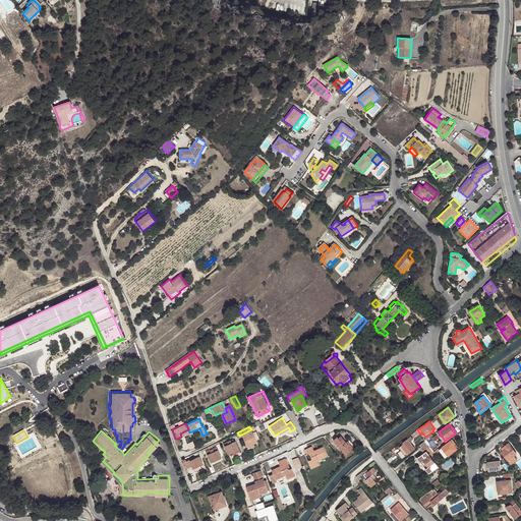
[(256,442),(251,431),(241,436),(246,446),(253,443),(256,442)]
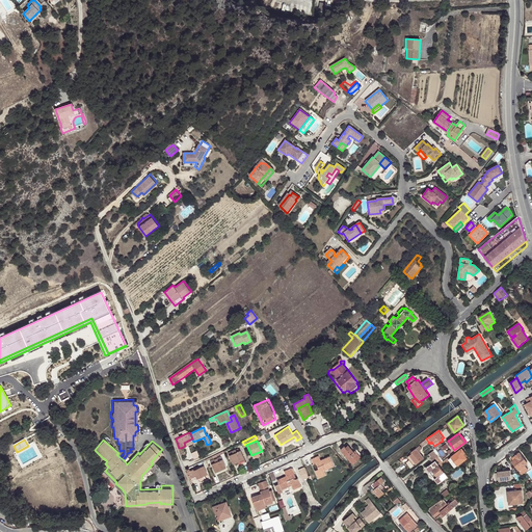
[(354,450),(350,446),(349,445),(346,447),(344,445),(341,449),(353,462),(362,455),(356,449),(355,450),(354,450)]
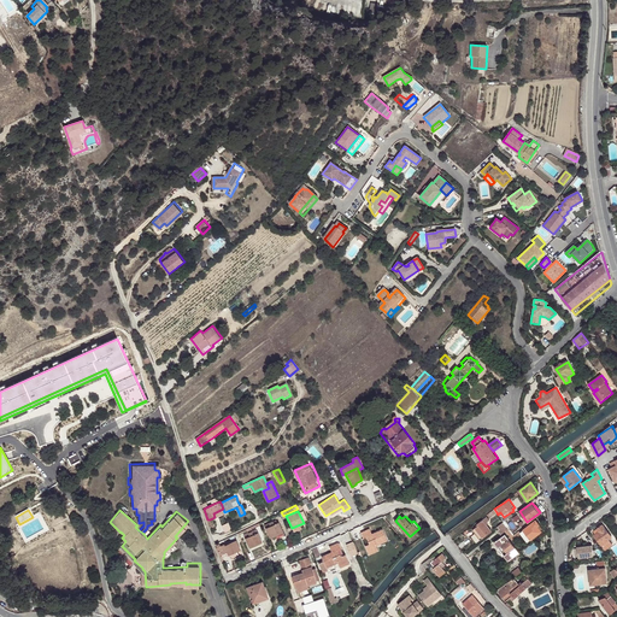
[(483,538),(493,530),(485,519),(488,517),(487,516),(479,522),(480,524),(472,529),(481,539),(483,538)]
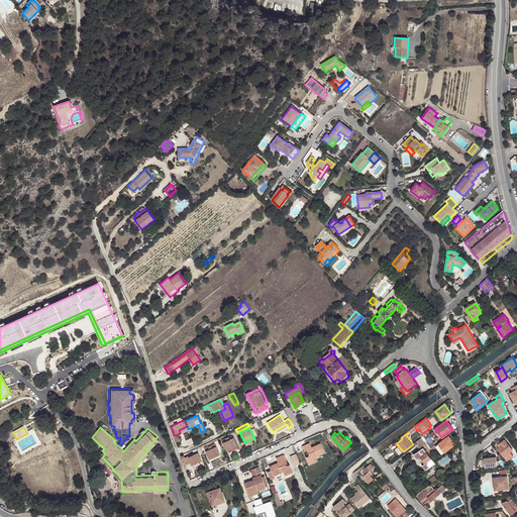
[(437,446),(442,453),(454,444),(450,440),(451,440),(451,439),(449,436),(449,437),(448,436),(436,445),(437,446)]
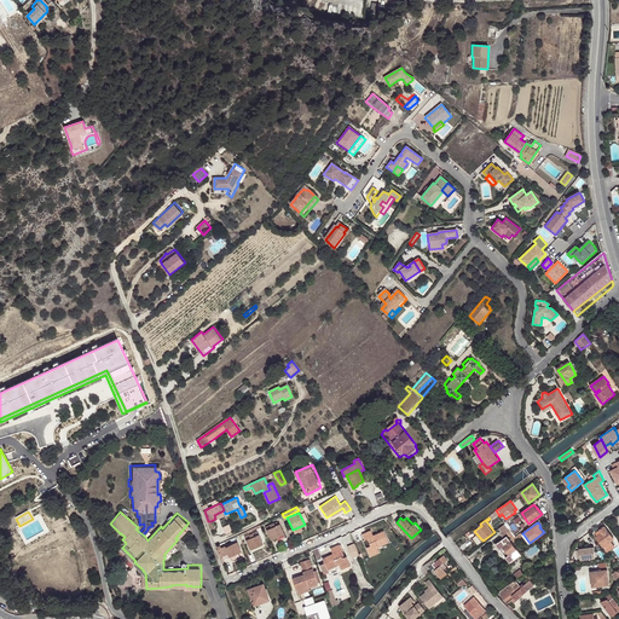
[(507,533),(510,530),(505,524),(499,527),(504,534),(507,533)]
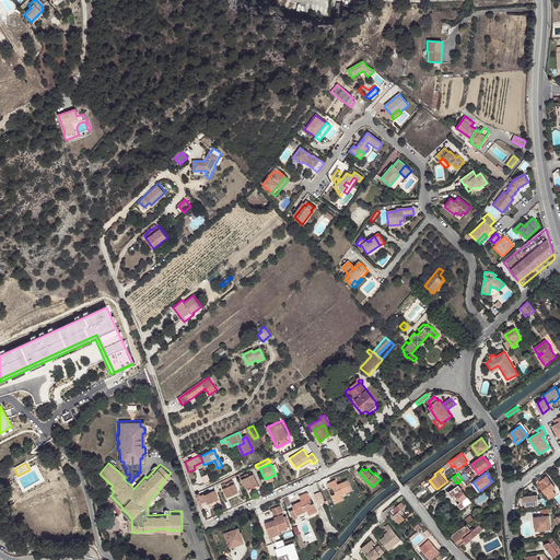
[(248,477),(247,475),(240,477),(245,489),(256,483),(253,475),(248,477)]
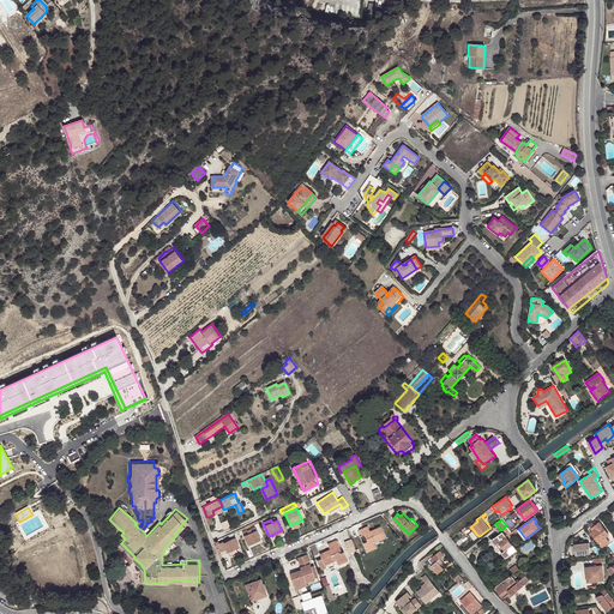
[(600,523),(595,525),(597,529),(593,533),(601,545),(605,542),(603,539),(609,535),(600,523)]
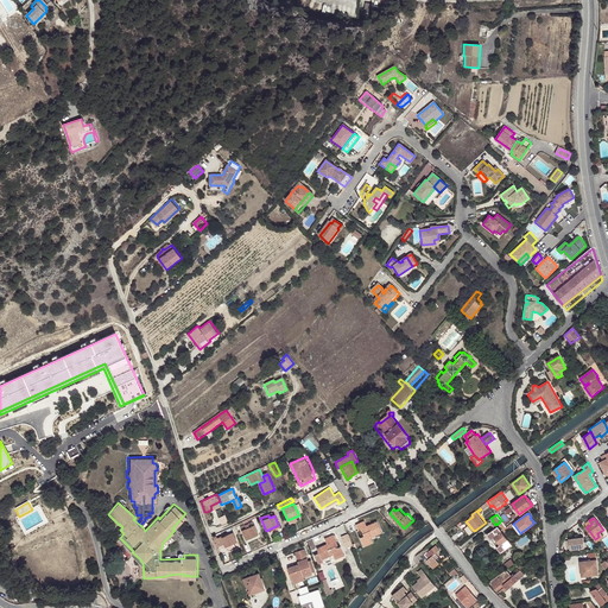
[(245,540),(258,534),(252,523),(240,529),(245,540)]
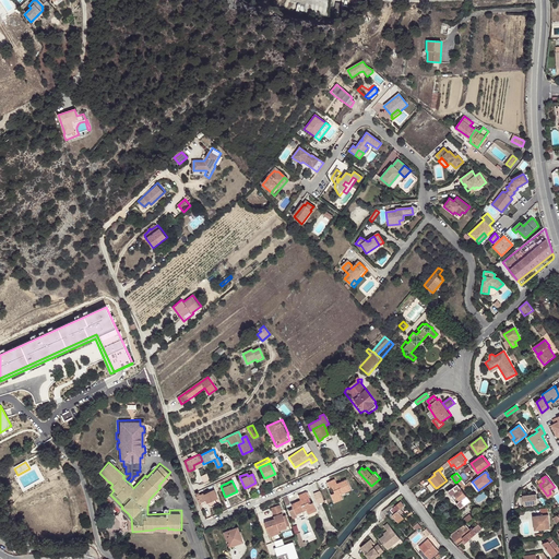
[(333,501),(342,497),(340,494),(342,492),(342,494),(351,490),(346,480),(336,485),(334,480),(326,485),(329,489),(331,488),(334,494),(330,496),(333,501)]
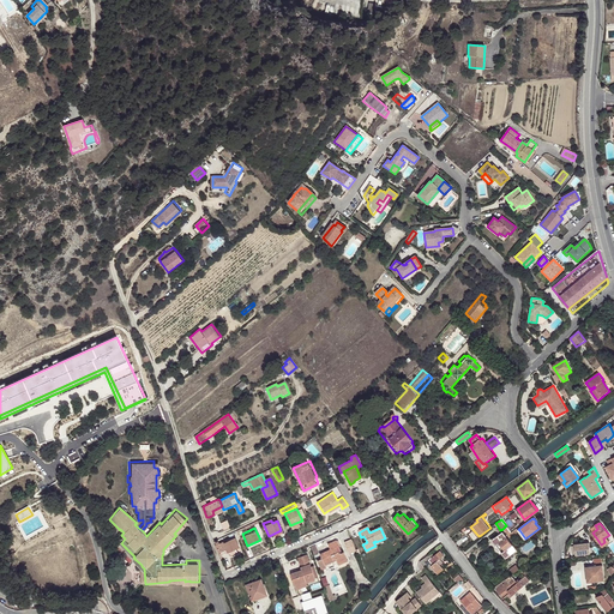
[(510,539),(519,530),(518,529),(517,528),(511,533),(507,535),(510,539)]
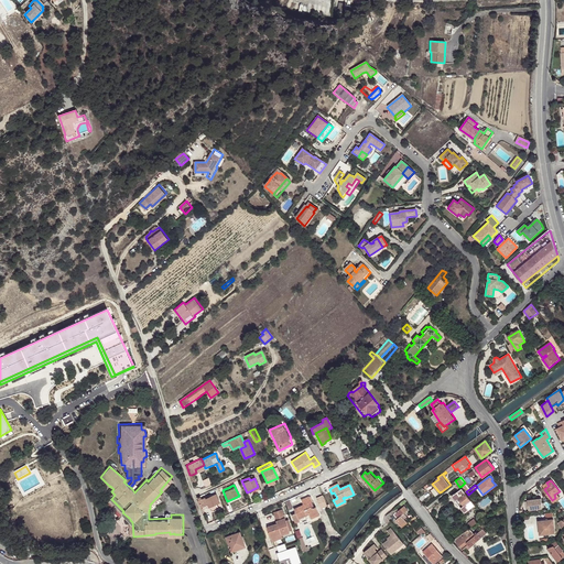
[(469,508),(475,505),(466,492),(465,491),(463,487),(452,495),(458,505),(466,513),(470,510),(469,508)]
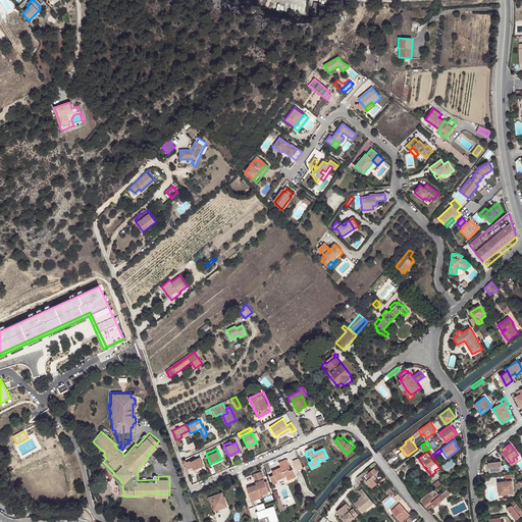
[(190,463),(192,468),(193,470),(200,467),(198,463),(200,462),(199,459),(190,463)]
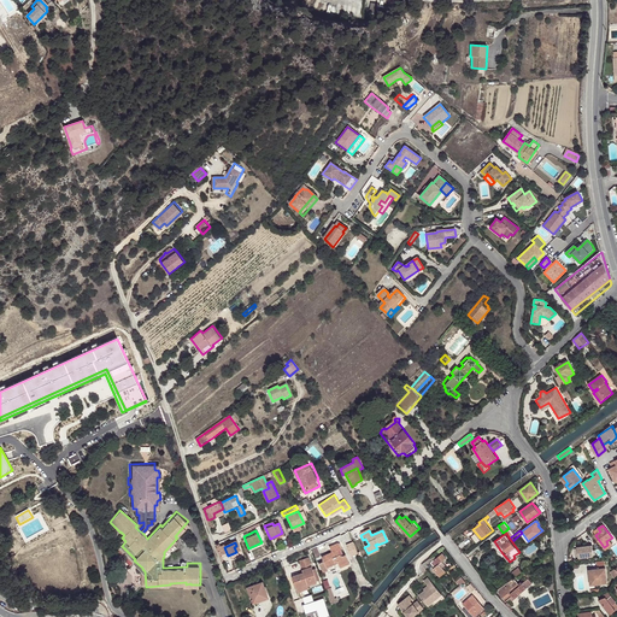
[(219,544),(216,545),(217,548),(221,557),(227,553),(224,547),(223,546),(221,547),(219,544)]
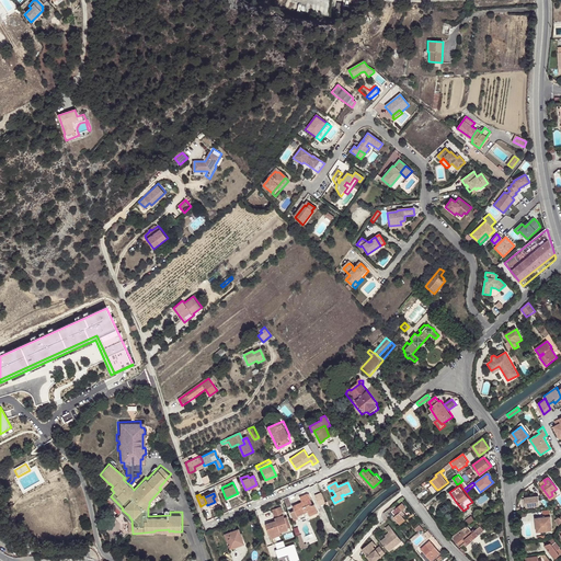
[(318,494),(311,496),(315,506),(321,504),(318,494)]
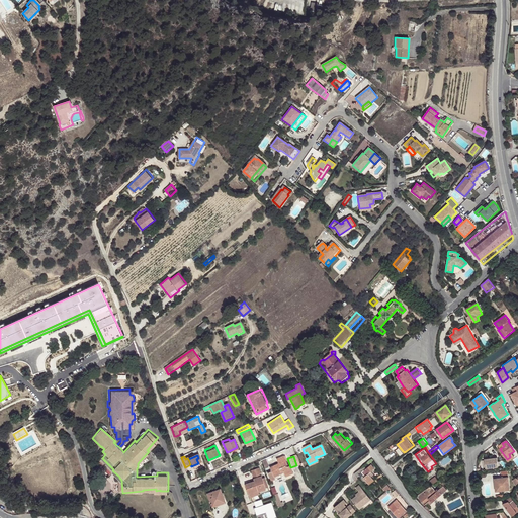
[(498,457),(485,459),(486,467),(499,466),(498,457)]
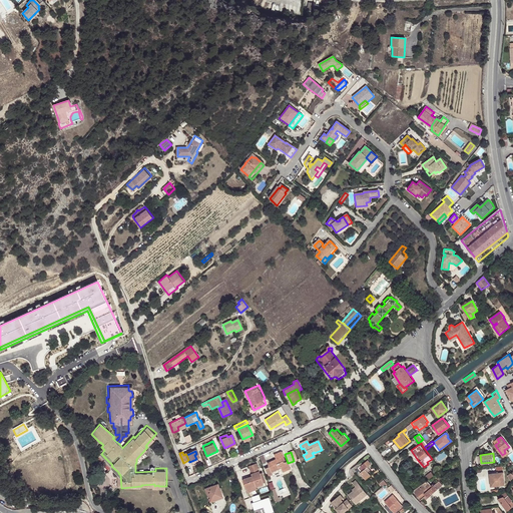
[(112,465),(101,454),(98,456),(101,459),(99,461),(106,467),(108,465),(110,467),(111,466),(112,465)]
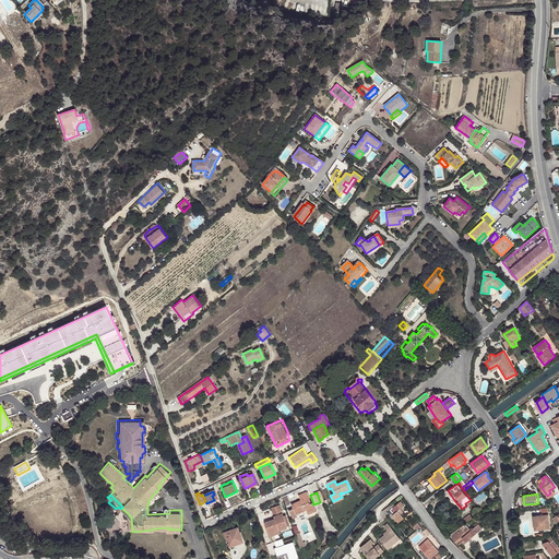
[(306,501),(308,499),(306,495),(298,499),(300,503),(290,508),(293,512),(296,518),(304,513),(302,511),(305,510),(307,514),(316,510),(312,504),(311,506),(308,507),(306,501)]
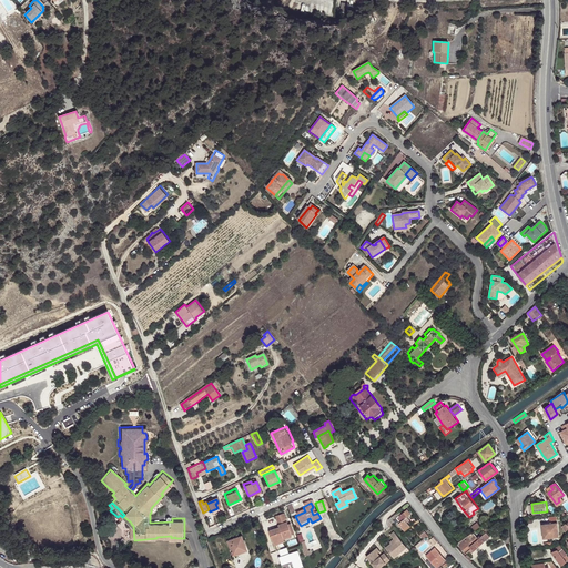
[(404,530),(411,526),(408,523),(411,521),(408,517),(412,515),(408,509),(402,514),(401,511),(392,518),(395,523),(398,521),(399,523),(399,524),(404,530)]
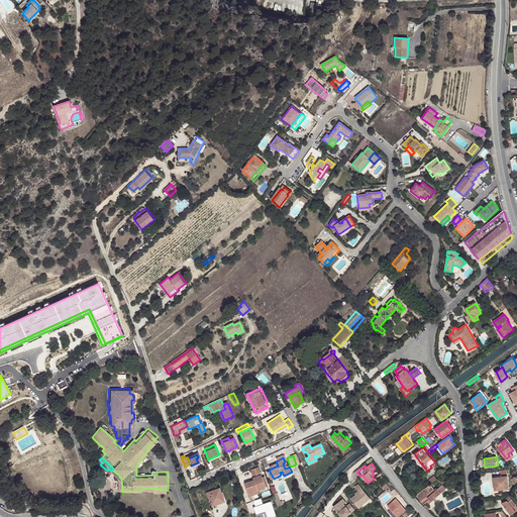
[(244,486),(248,495),(253,494),(266,490),(265,487),(262,477),(259,470),(250,473),(254,483),(244,486)]
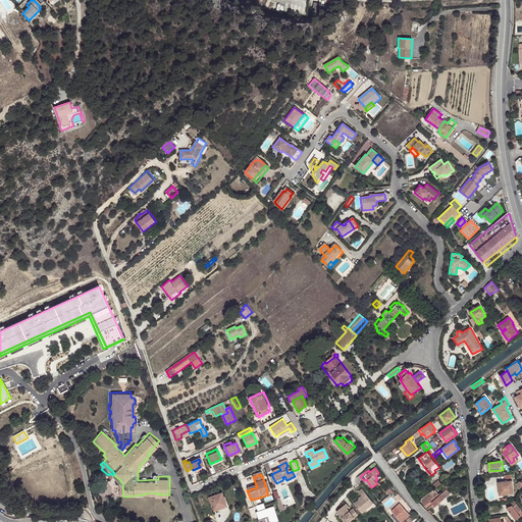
[(512,480),(501,482),(502,494),(514,493),(512,480)]
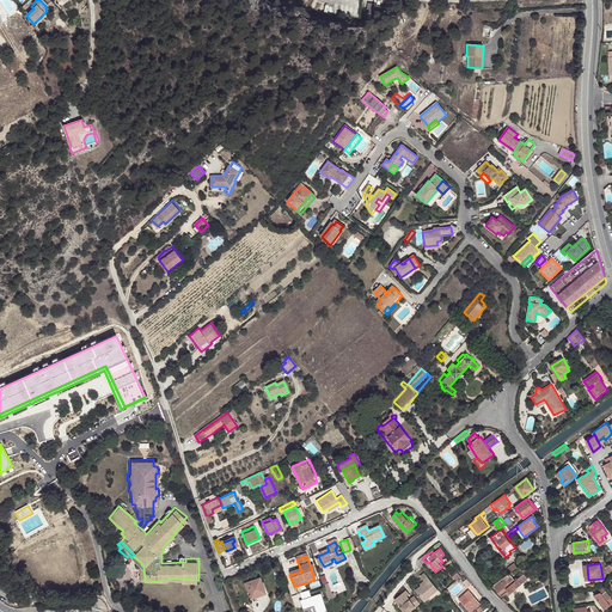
[(522,573),(525,576),(525,577),(533,571),(530,568),(524,571),(522,573)]
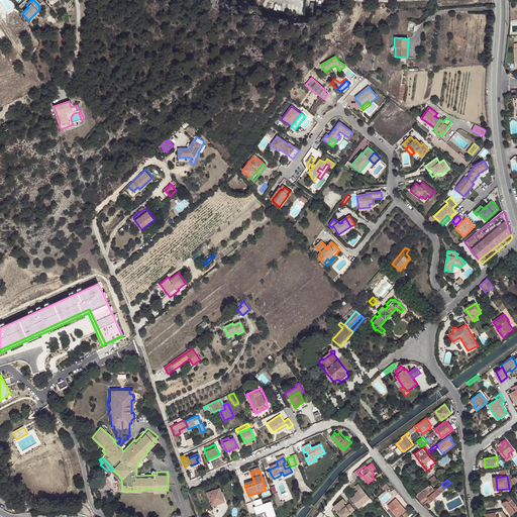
[(356,497),(355,496),(351,499),(358,508),(371,499),(359,484),(355,487),(358,491),(362,494),(356,497)]
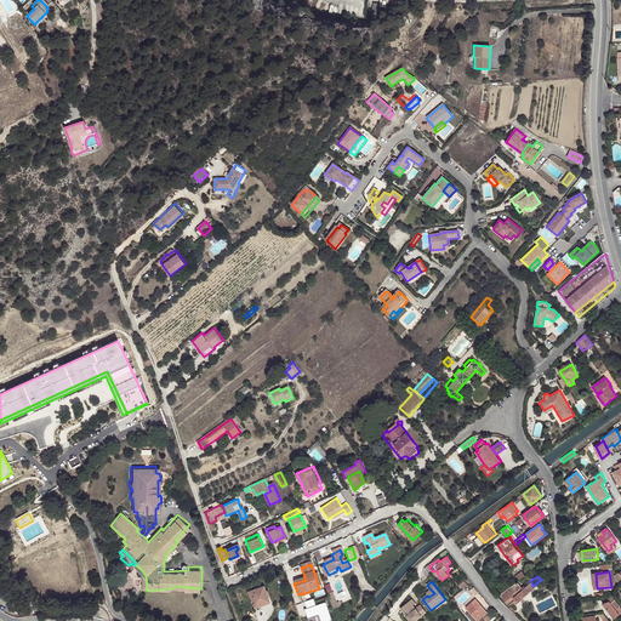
[(523,591),(517,581),(500,594),(507,605),(513,602),(514,604),(516,603),(517,603),(518,602),(516,599),(514,597),(523,591)]
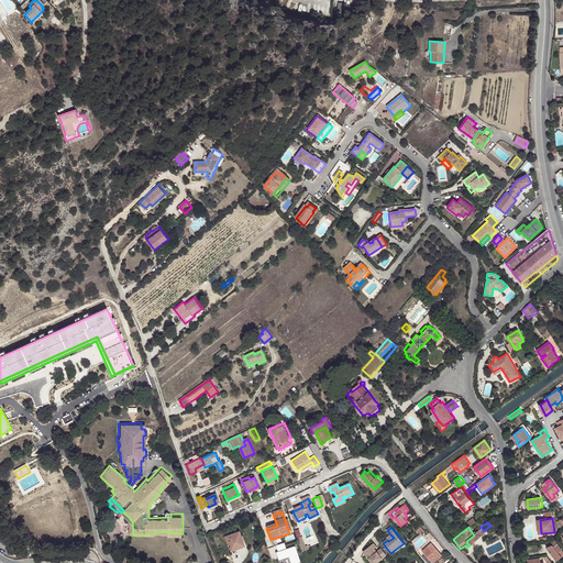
[(244,544),(240,530),(225,536),(231,550),(244,544)]
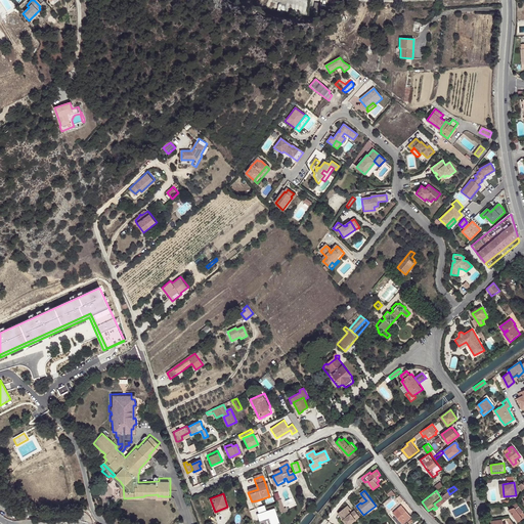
[(443,496),(441,498),(434,504),(435,506),(437,508),(446,500),(443,496)]
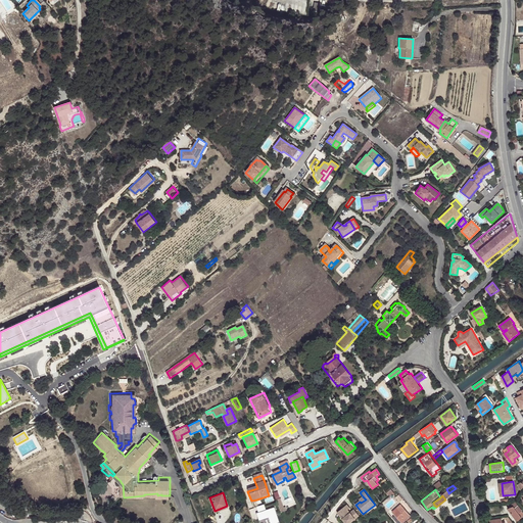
[(346,510),(348,509),(349,508),(346,504),(337,512),(346,522),(348,522),(359,515),(353,509),(350,512),(349,513),(346,510)]
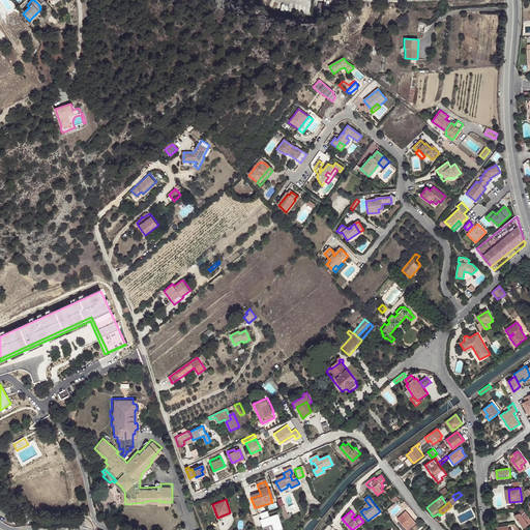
[(260,513),(262,520),(270,517),(268,511),(260,513)]
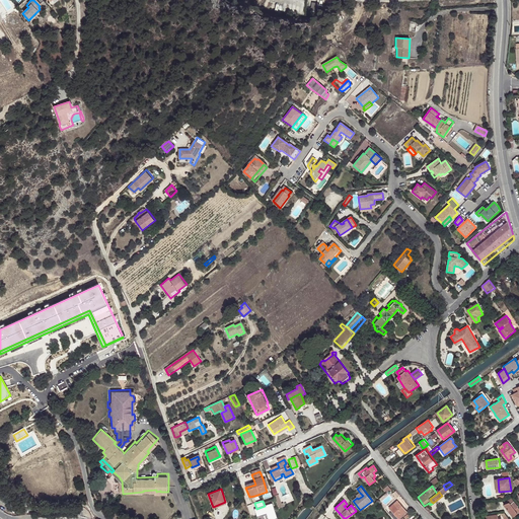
[(398,509),(402,506),(397,501),(389,508),(399,518),(403,515),(398,509)]
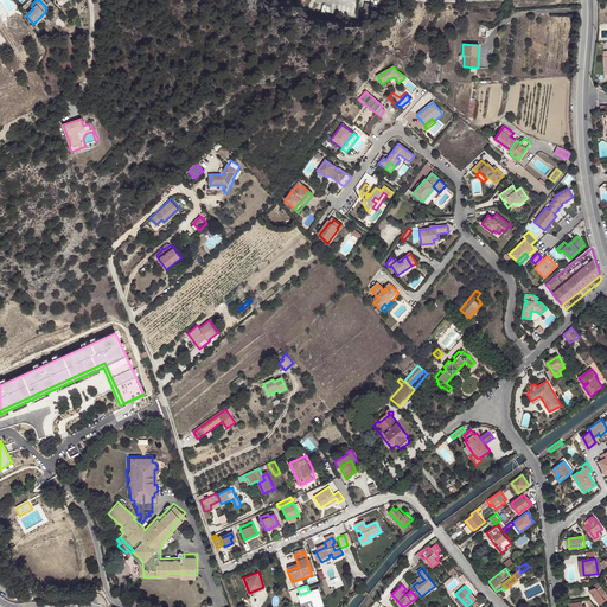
[(300,595),(298,595),(301,605),(312,601),(314,606),(320,606),(325,606),(319,588),(310,592),(300,595)]
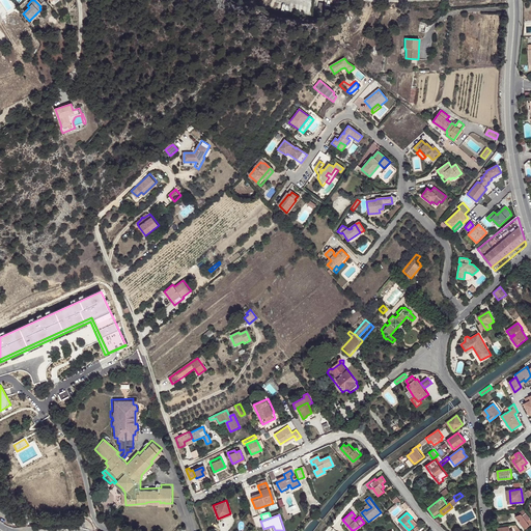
[(515,516),(522,525),(527,521),(523,514),(522,514),(515,516)]
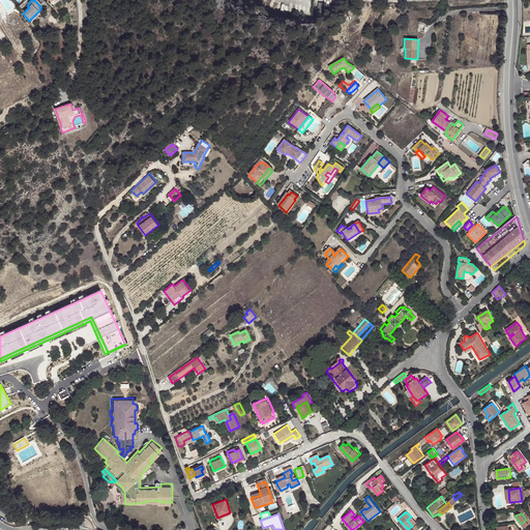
[(415,522),(411,517),(407,520),(412,526),(415,522)]
